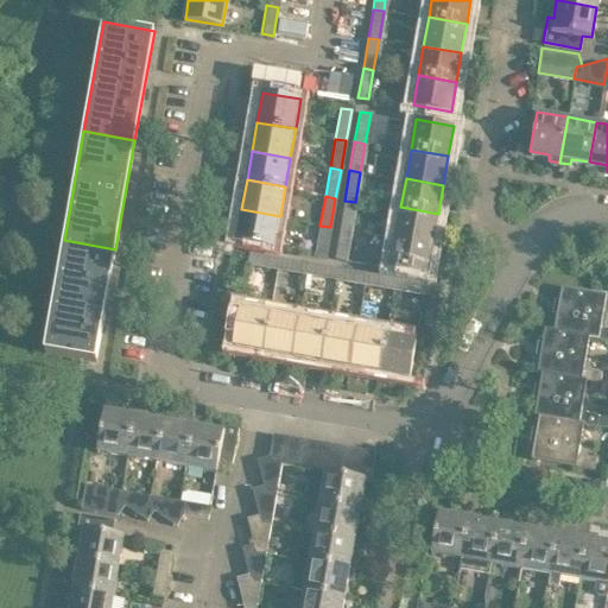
[(349,230),(355,202),(344,201),(340,229),(349,230)]
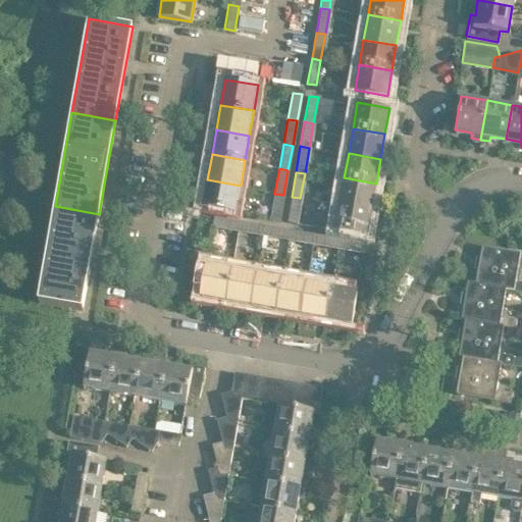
[(344,177),(340,203),(372,208),(376,184),(344,177)]
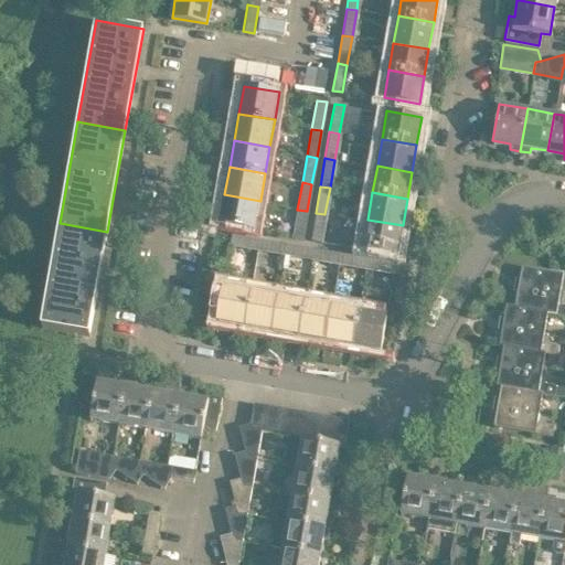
[(260,201),(224,194),(220,222),(255,228),(260,201)]
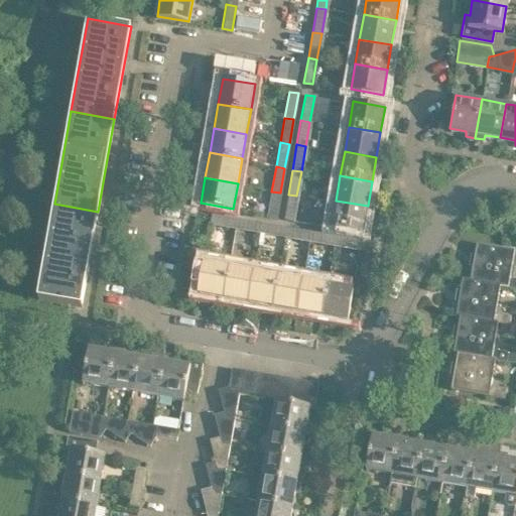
[(280,192),(271,191),(267,217),(276,218),(280,192)]
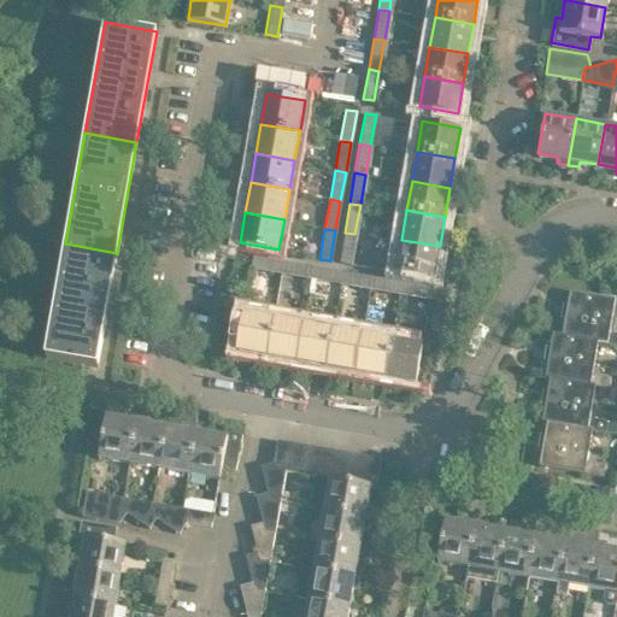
[(353,244),(354,234),(345,233),(339,262),(350,264),(353,244)]
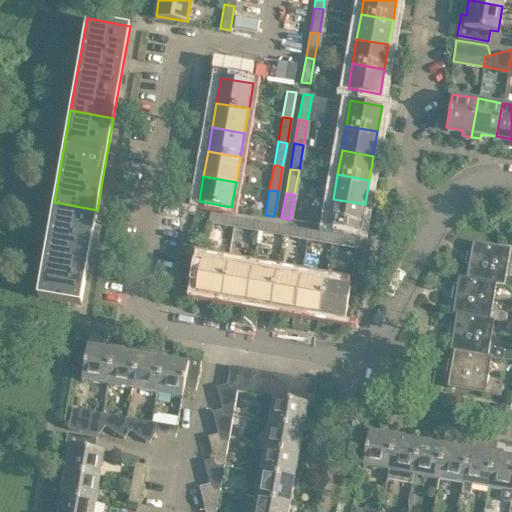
[(294,194),(293,202),(305,204),(306,196),(294,194)]
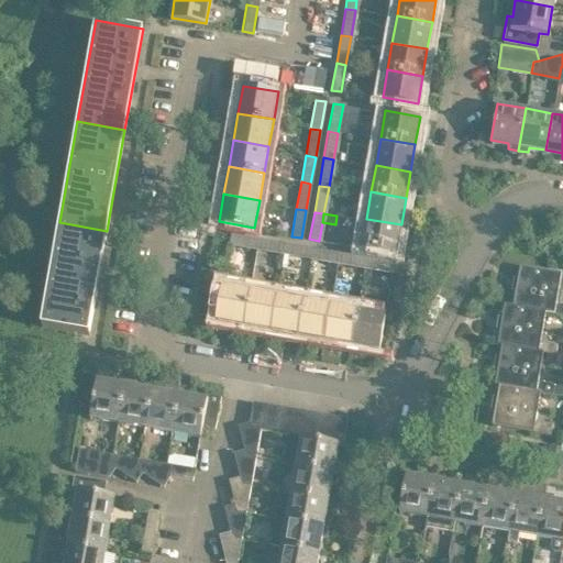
[(350,244),(396,253),(401,224),(366,219),(354,217),(350,244)]
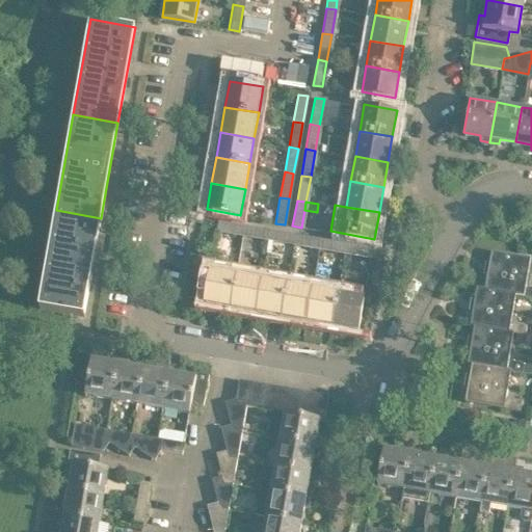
[(83,314),(85,301),(101,218),(56,210),(38,306),(83,314)]
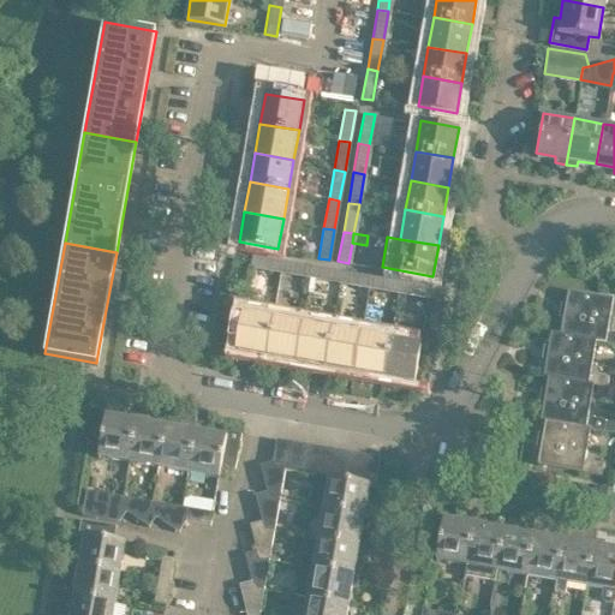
[(280,260),(251,255),(249,266),(278,270),(280,260)]
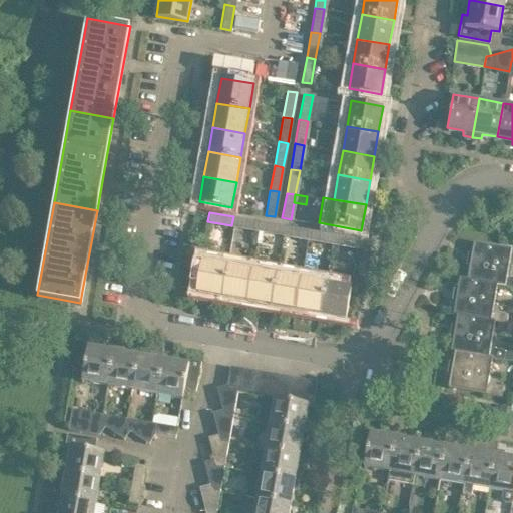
[(259,220),(233,216),(231,225),(257,230),(259,220)]
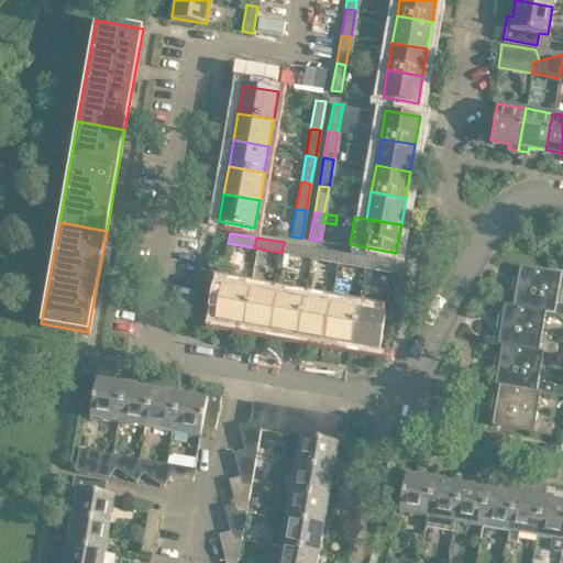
[(284,242),(282,253),(308,257),(310,247),(284,242)]
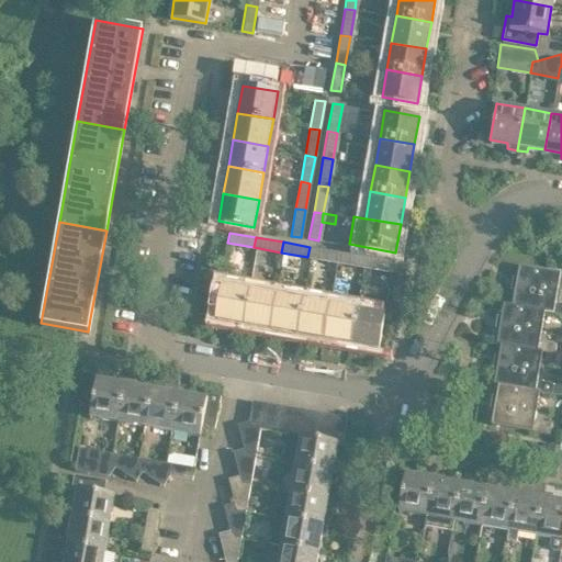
[(310,247),(307,257),(336,261),(338,251),(310,247)]
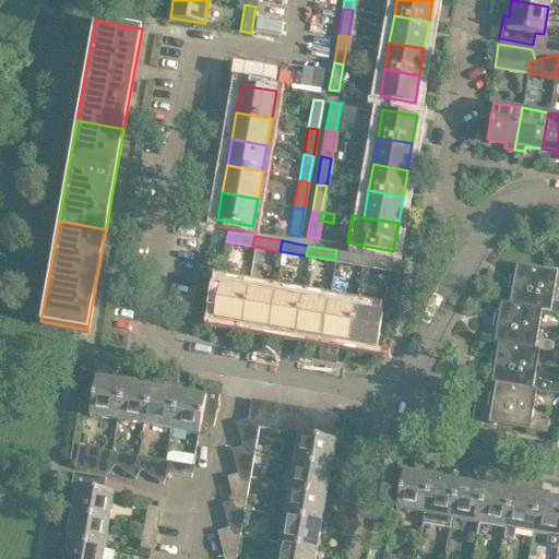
[(336,250),(334,260),(360,265),(361,254),(336,250)]
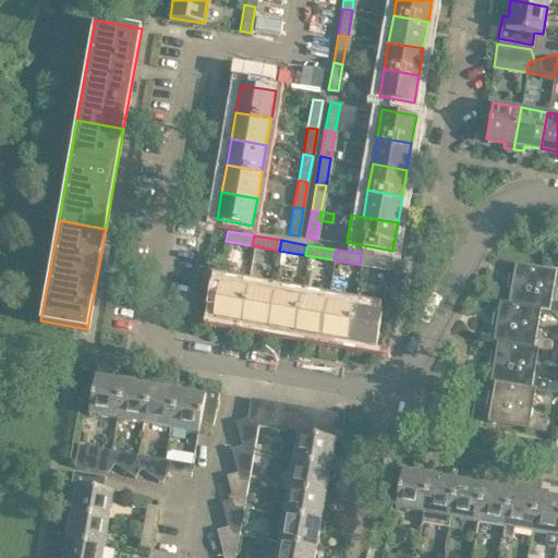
[(361,254),(360,265),(388,269),(389,259),(361,254)]
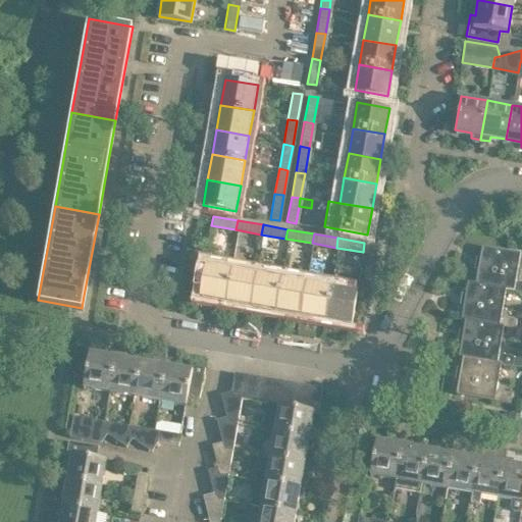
[(505,288),(505,289),(521,291),(521,281),(515,281),(520,252),(482,246),(476,282),(475,283),(505,288)]
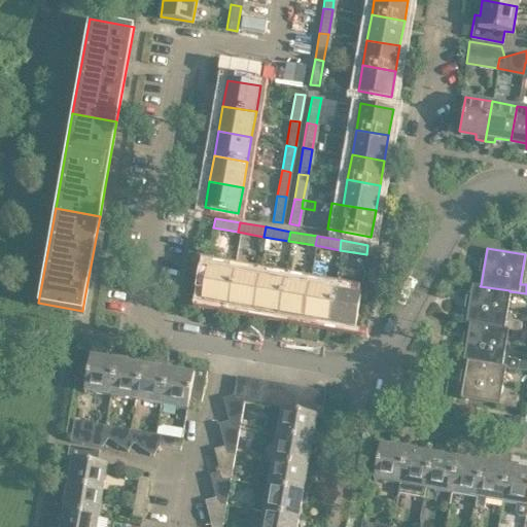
[(208,266),(202,299),(227,303),(234,271),(208,266)]
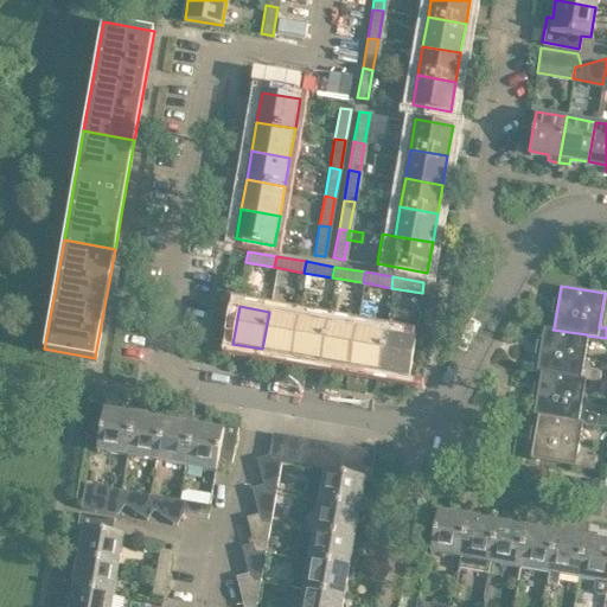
[(269,312),(262,349),(292,355),(298,317),(269,312)]
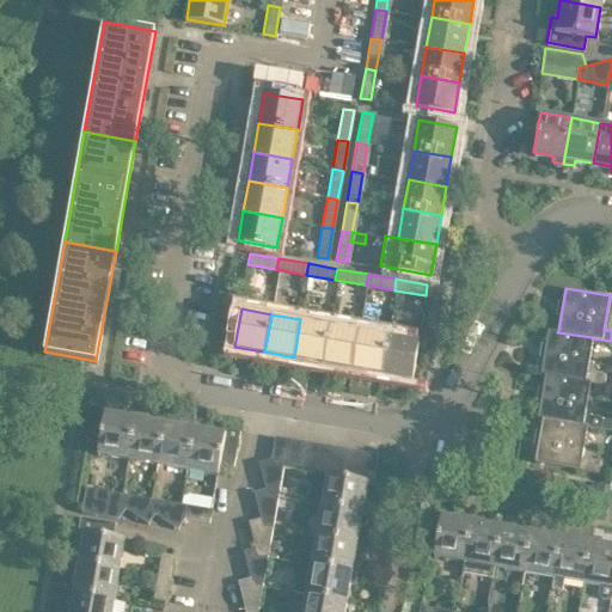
[(300,319),(294,357),(323,362),(330,325),(300,319)]
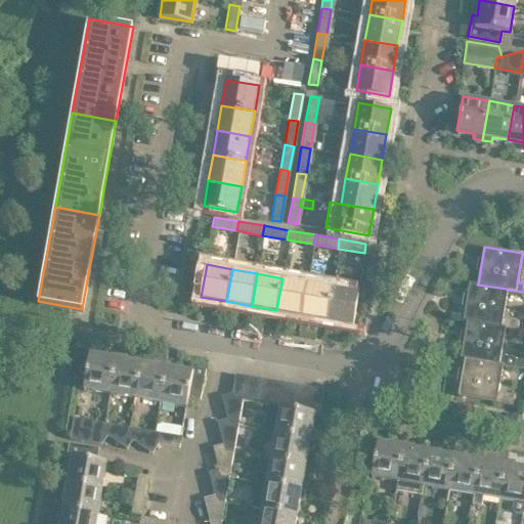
[(282,278),(276,310),(302,314),(307,282),(282,278)]
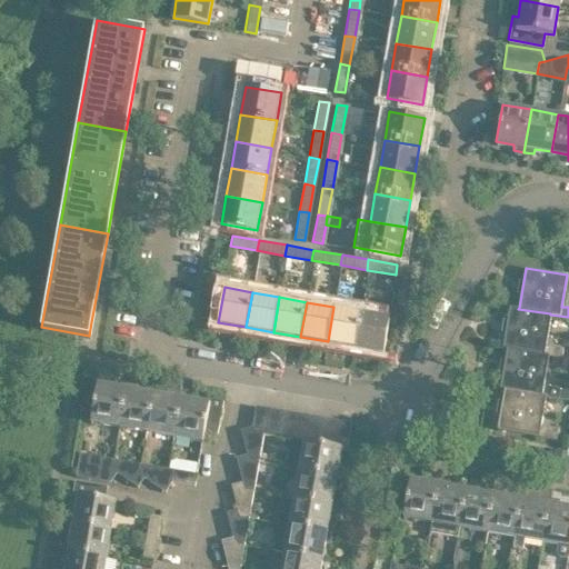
[(519,308),(509,306),(501,348),(506,348),(548,356),(548,355),(561,357),(562,348),(545,346),(550,315),(550,313),(518,309),(519,308)]
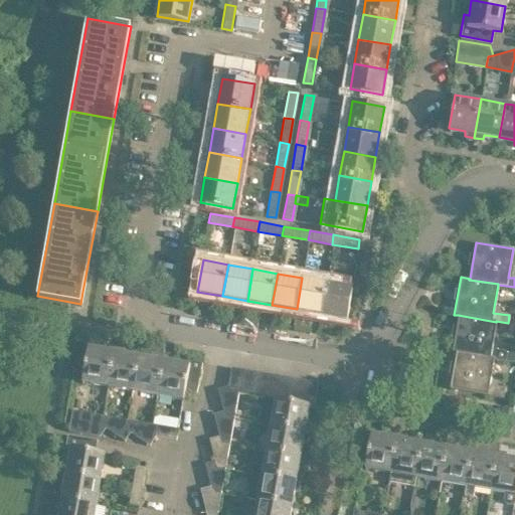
[(302,278),(297,309),(321,314),(327,282),(302,278)]
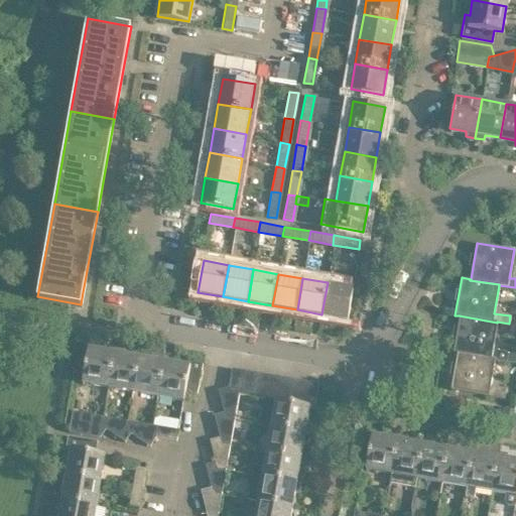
[(328,282),(321,314),(347,318),(353,287),(328,282)]
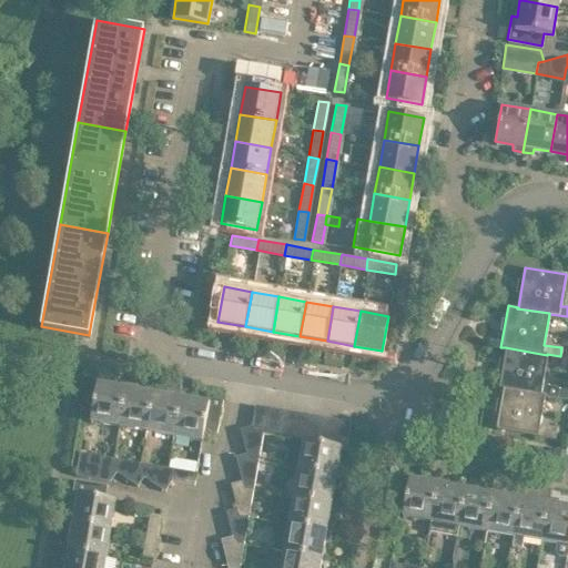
[(505,347),(498,387),(504,387),(545,395),(545,394),(557,396),(558,388),(559,387),(541,384),(547,355),(505,347)]
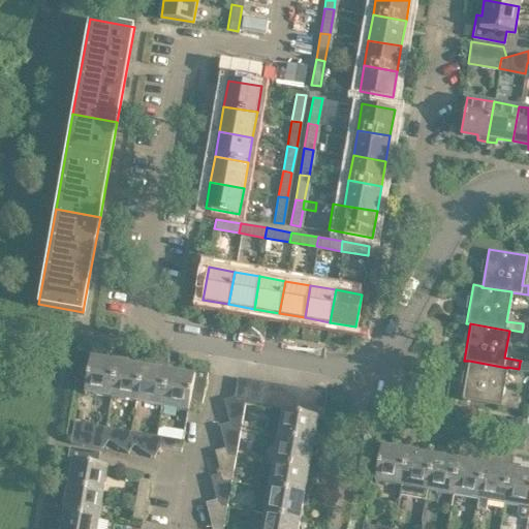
[(85,391),(111,396),(117,355),(107,353),(107,359),(91,355),(85,391)]
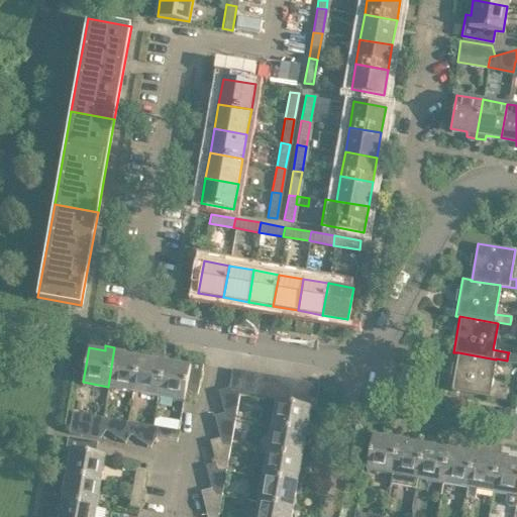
[(114,347),(108,387),(133,391),(139,356),(123,353),(124,349),(114,347)]
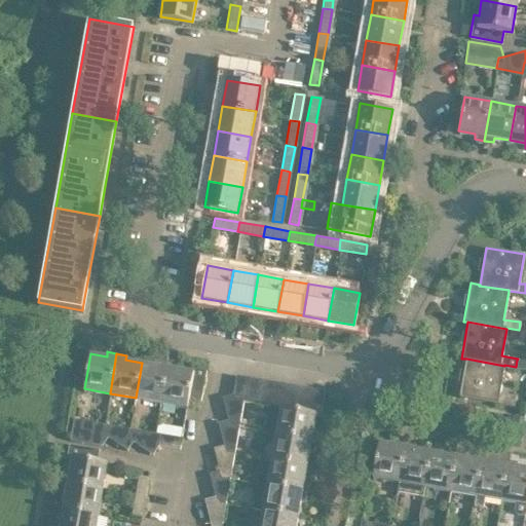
[(504,366),(466,359),(459,397),(514,406),(516,396),(499,392),(504,366)]
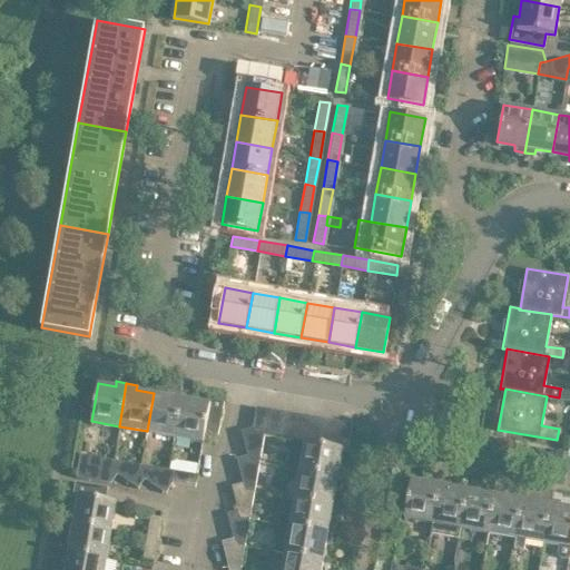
[(560,390),(559,397),(567,400),(568,391),(560,390)]
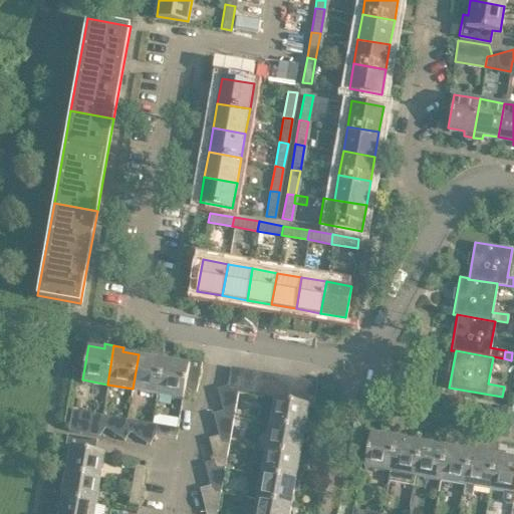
[(139,354),(133,389),(158,393),(165,354),(156,352),(155,357),(139,354)]
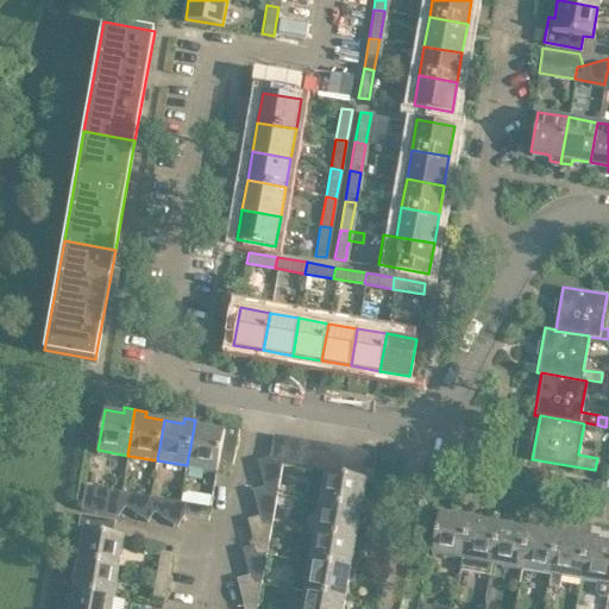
[(187,465),(217,471),(218,460),(232,463),(239,427),(225,425),(224,431),(205,427),(206,421),(195,420),(187,465)]
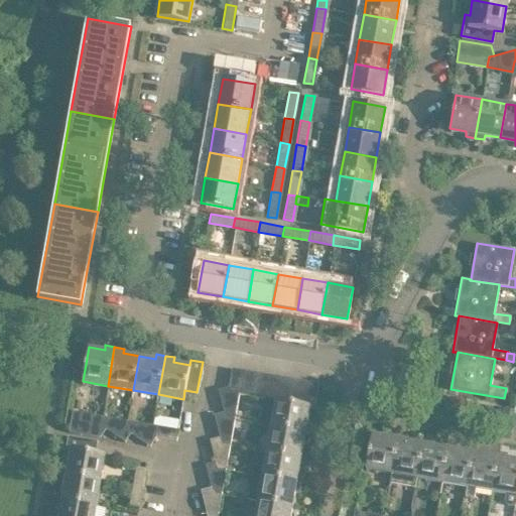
[(230,392),(239,393),(242,394),(246,370),(232,368),(229,386),(230,392)]
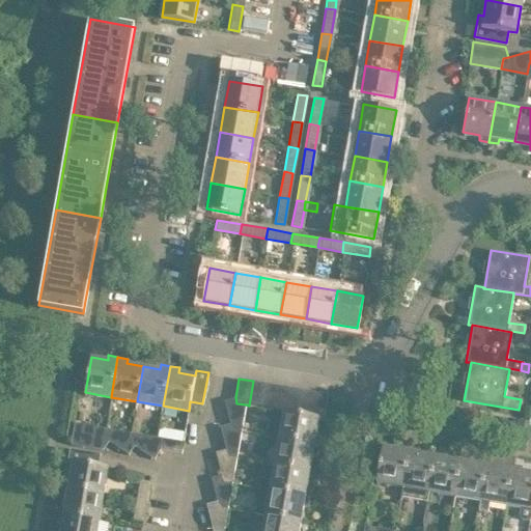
[(253,381),(249,406),(261,408),(266,383),(253,381)]
